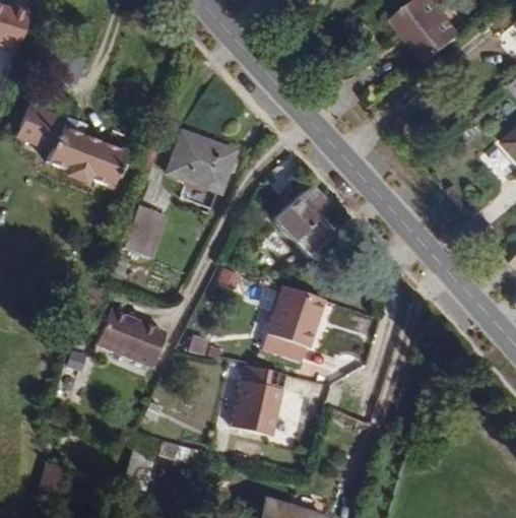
[(466,33),(441,0),(417,0),(396,17),(430,61),(466,33)]
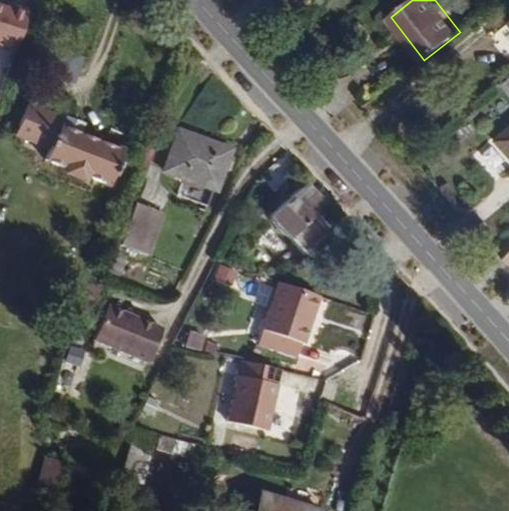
[(0,47),(16,53),(31,8),(12,1),(10,5),(0,1),(0,47)]
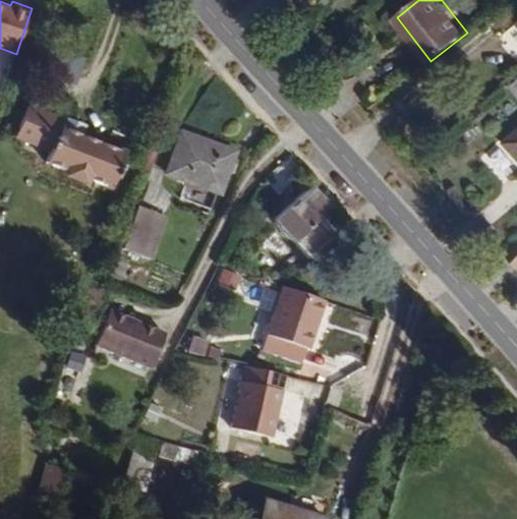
[(128,150),(83,131),(87,123),(67,115),(66,117),(32,102),(18,134),(54,149),(48,164),(112,189),(128,150)]
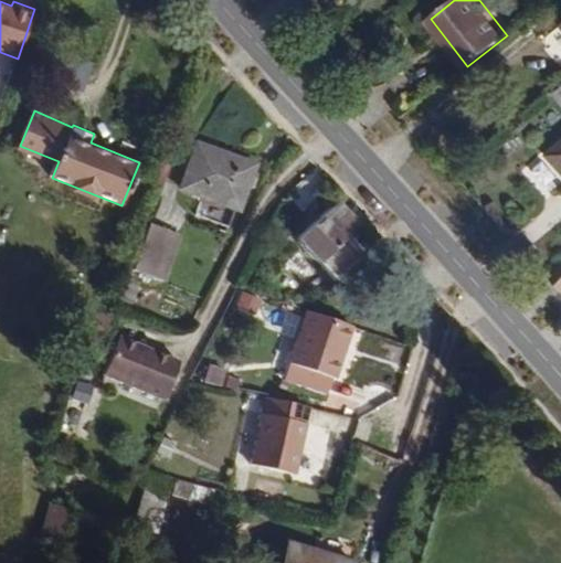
[(241,209),(257,163),(200,140),(181,186),(241,209)]
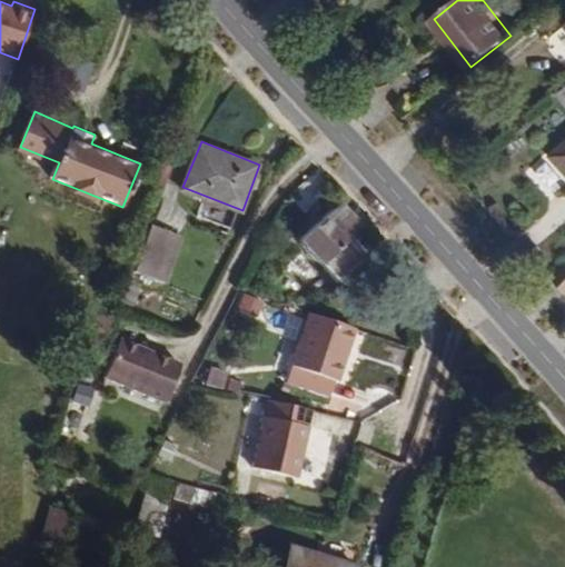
[(564,145),(555,153),(564,163),(564,145)]
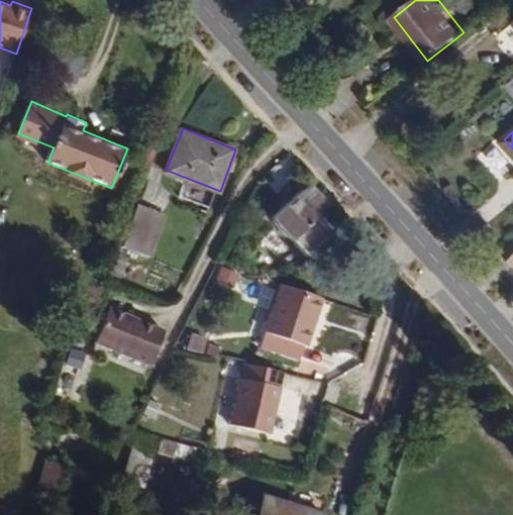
[(318,216),(330,204),(311,183),(274,217),(309,255),(333,234),(318,216)]
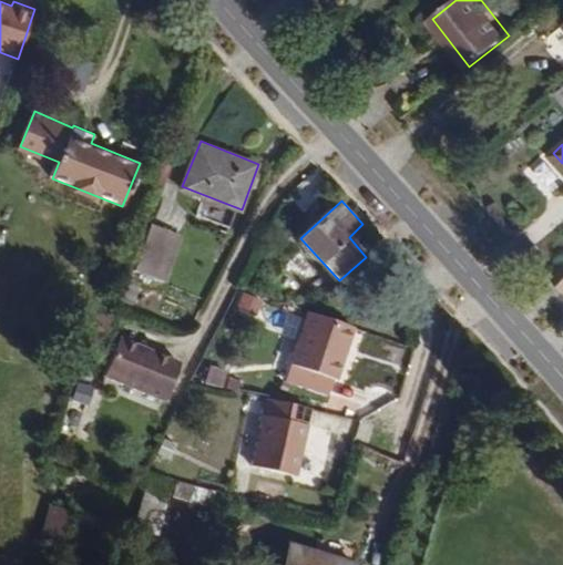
[(164,280),(181,233),(151,222),(133,269),(164,280)]
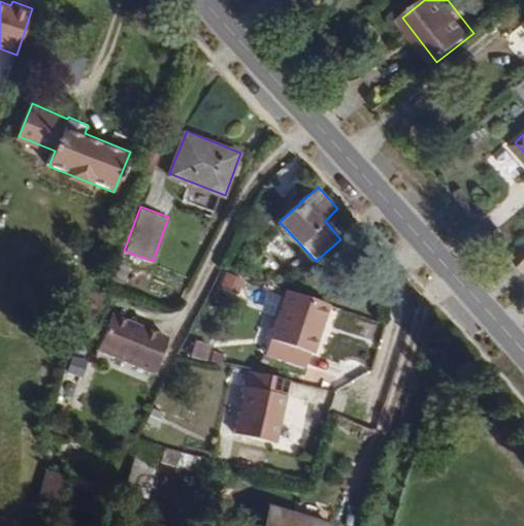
[(315,353),(330,305),(287,290),(271,339),(315,353)]
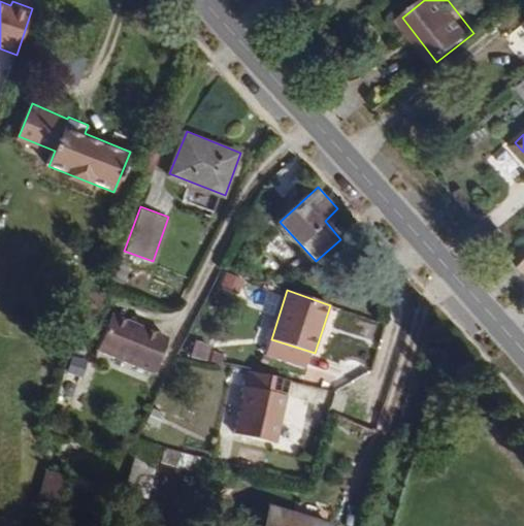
[(155,372),(168,336),(112,313),(98,349),(155,372)]
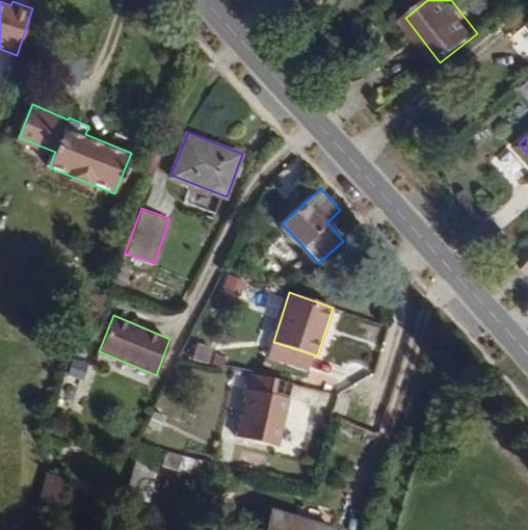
[(210,361),(214,345),(200,342),(194,358),(210,361)]
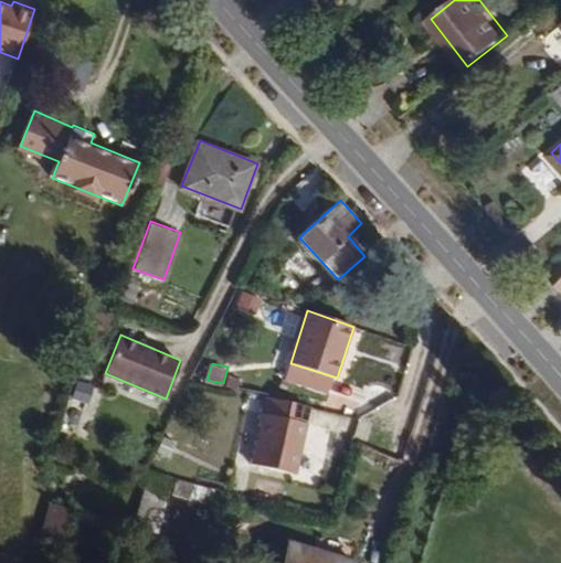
[(296,473),(313,407),(270,397),(254,463),(296,473)]
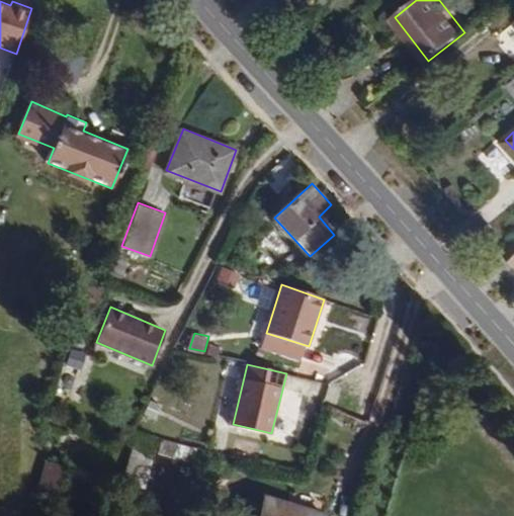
[(145,487),(161,437),(138,432),(123,480),(145,487)]
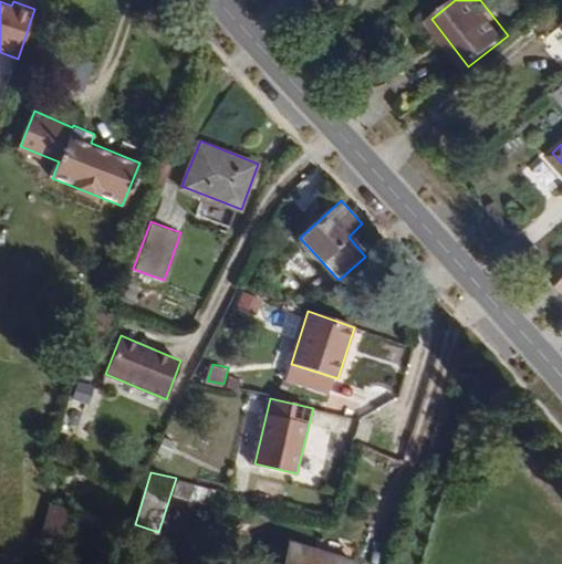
[(178,497),(184,480),(178,479),(174,495),(178,497)]
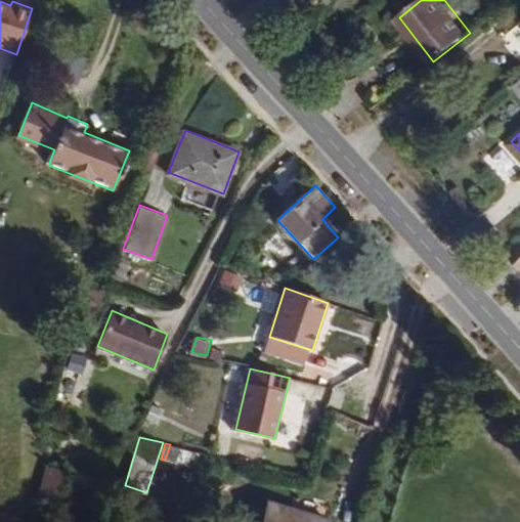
[(196,469),(201,452),(170,444),(165,460),(196,469)]
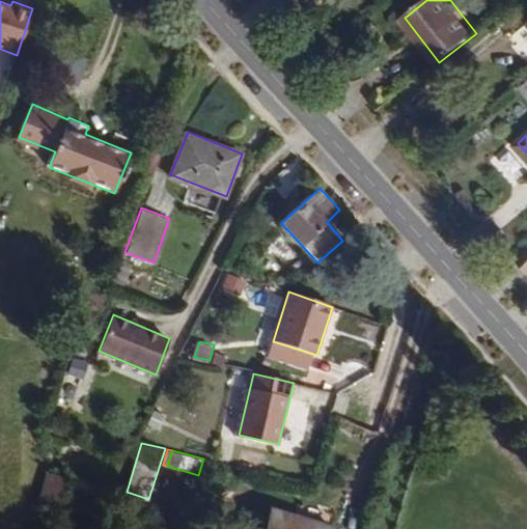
[(269,528),(276,509),(273,508),(266,528),(269,528)]
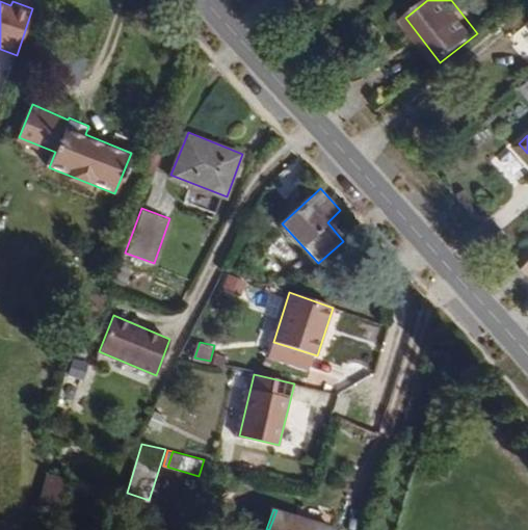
[(333,529),(334,529),(276,510),(269,529),(333,529)]
